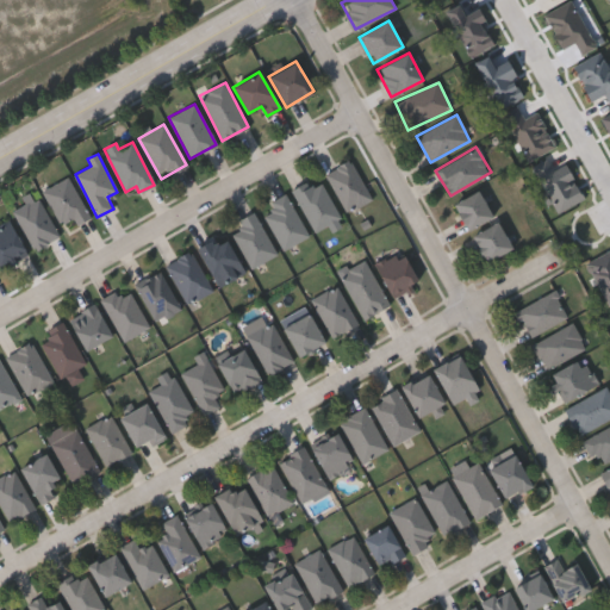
[(327,172),(352,160),(371,199),(344,211),(327,172)]
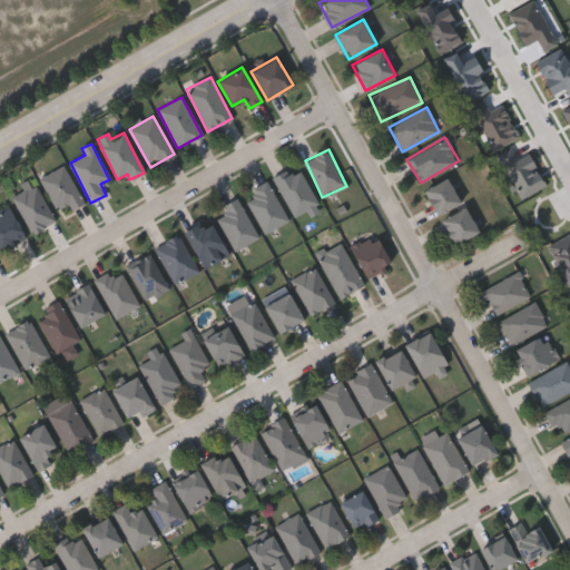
[(296,164),(320,205),(296,218),(273,178),(296,164)]
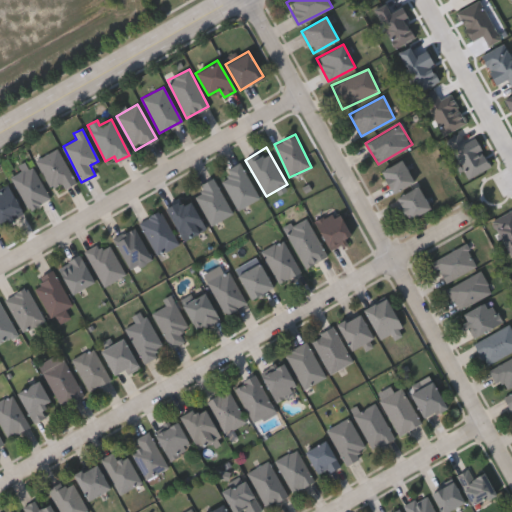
[(53,192),(35,160),(57,148),(75,180),(53,192)]
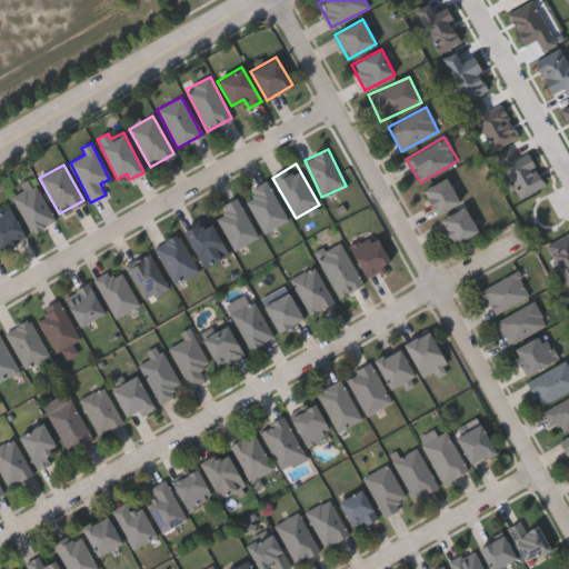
[(435,215),(422,189),(446,178),(458,203),(435,215)]
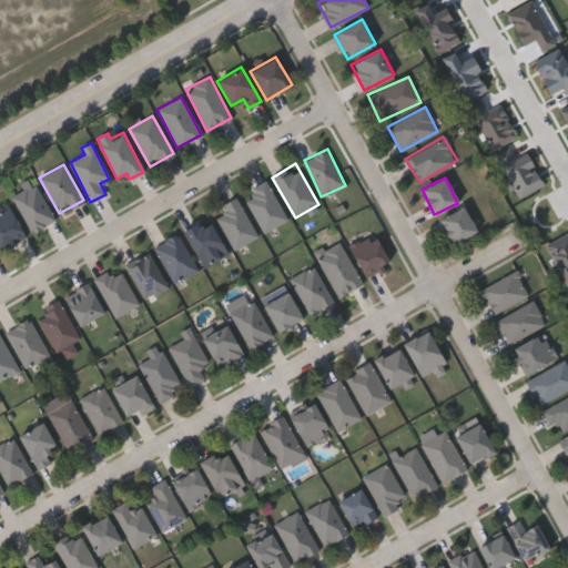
[(287,219),(264,232),(242,193),(266,180),(287,219)]
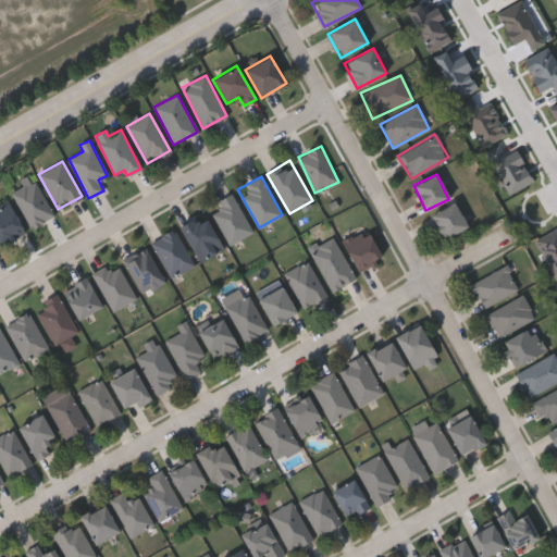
[(35,227),(11,196),(32,181),(56,212),(35,227)]
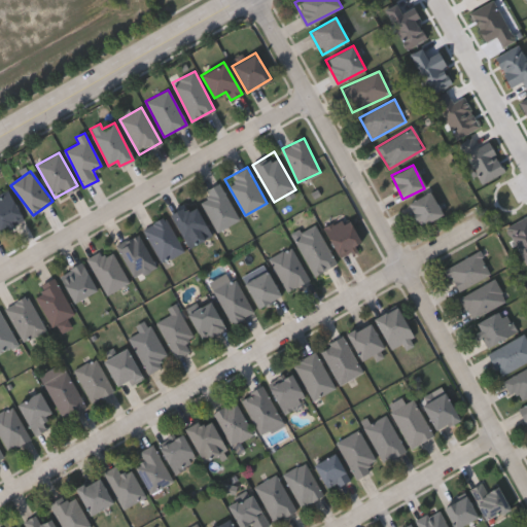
[(205,190),(219,182),(239,218),(216,231),(200,201),(208,197),(205,190)]
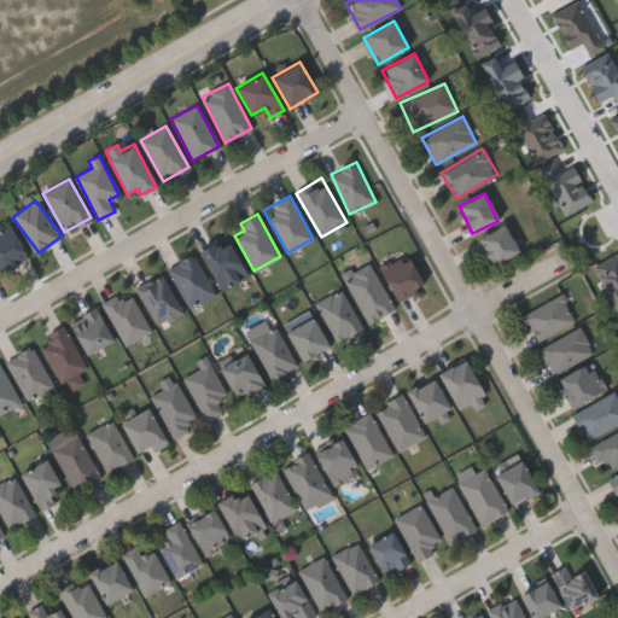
[(28,257),(3,273),(0,268),(0,227),(7,223),(28,257)]
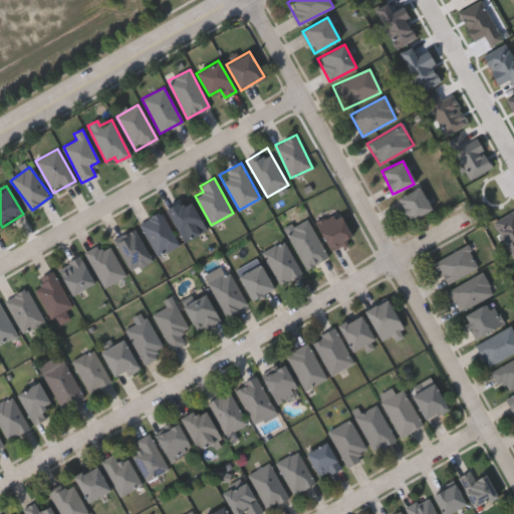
[(409,221),(397,199),(419,187),(431,208),(409,221)]
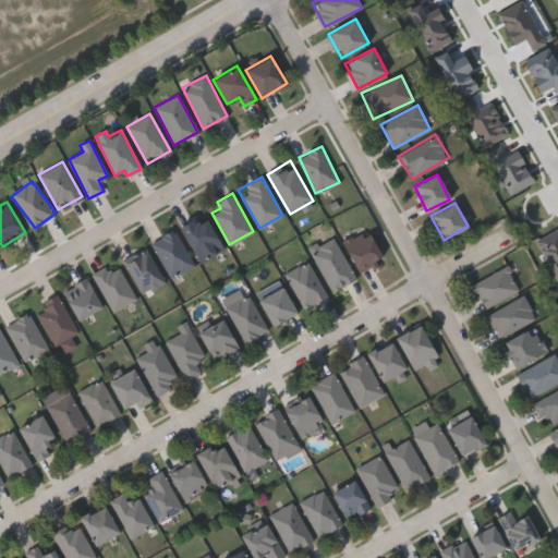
[(223,249),(199,263),(179,227),(203,213),(223,249)]
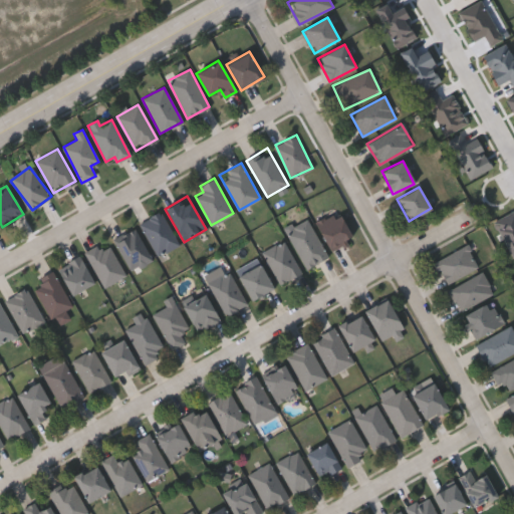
[(330,248),(315,222),(337,210),(352,236),(330,248)]
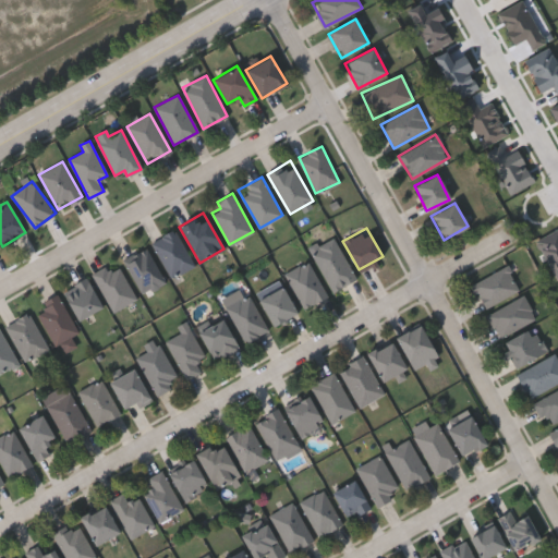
[(171,278),(150,242),(173,229),(194,264),(171,278)]
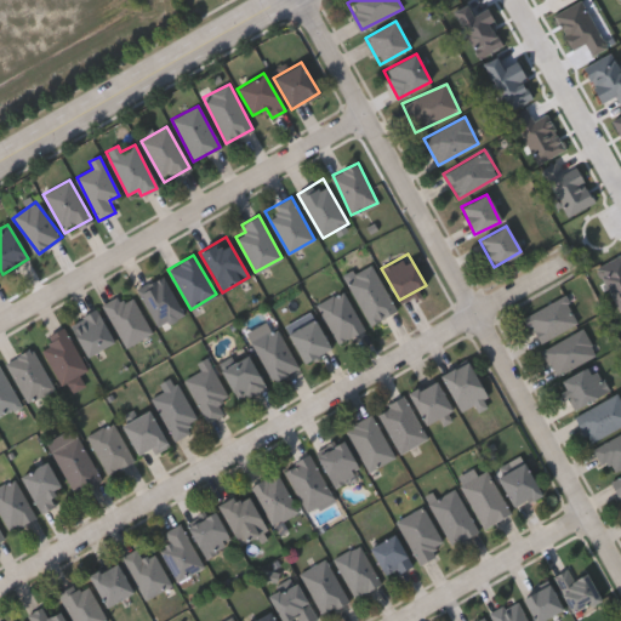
[(394,311),(366,323),(345,273),(372,261),(394,311)]
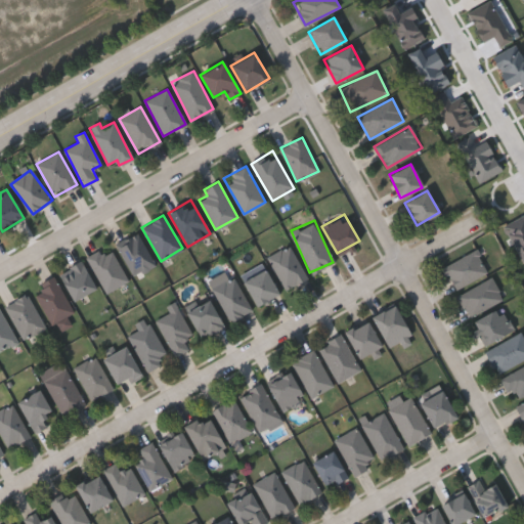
[(131,275),(118,242),(140,232),(154,266),(131,275)]
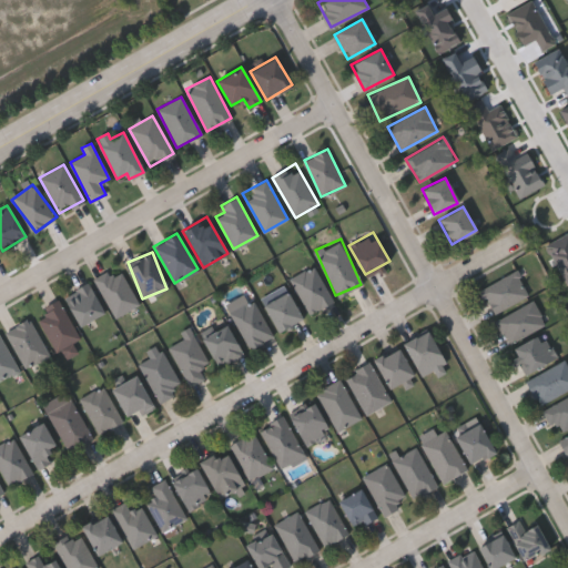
[(291,275),(316,264),(332,303),(306,313),(291,275)]
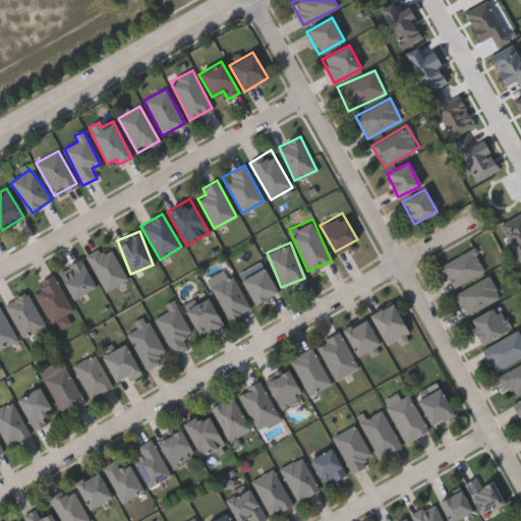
[(88,254),(111,244),(126,280),(104,290),(88,254)]
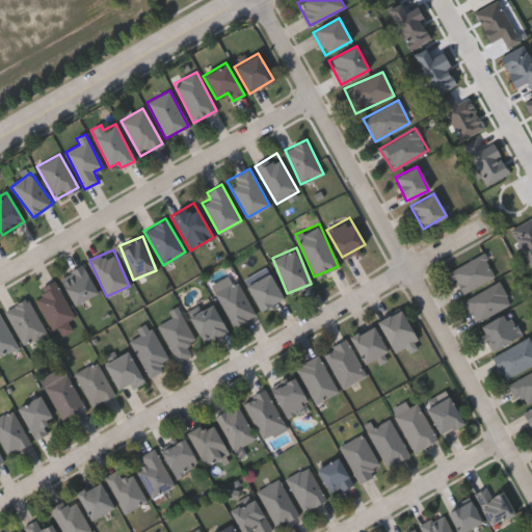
[(462,294),(449,272),(481,250),(496,273),(462,294)]
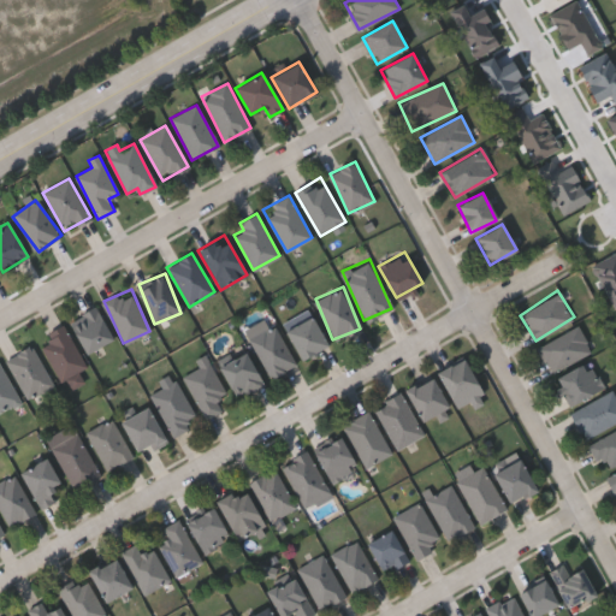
[(69,320),(95,307),(112,341),(86,354),(69,320)]
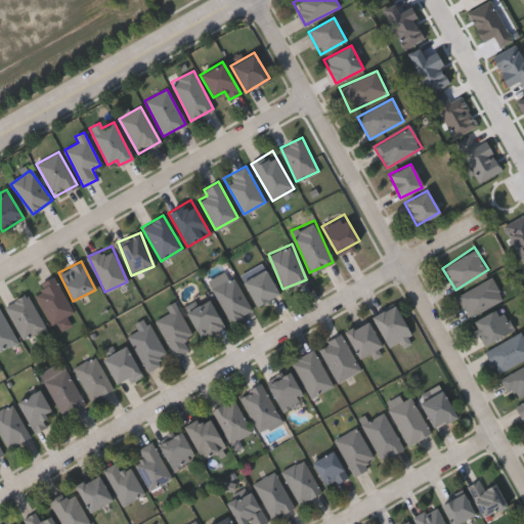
[(243,279),(265,267),(278,293),(256,305),(243,279)]
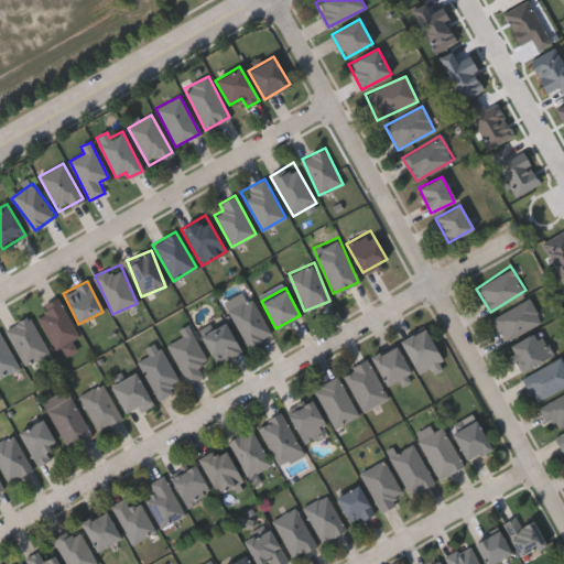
[(79,336),(54,348),(34,310),(58,296),(79,336)]
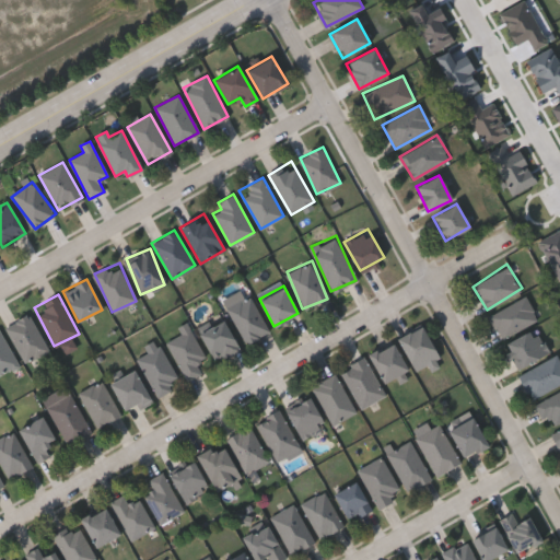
[(245,343),(228,306),(252,295),(269,331),(245,343)]
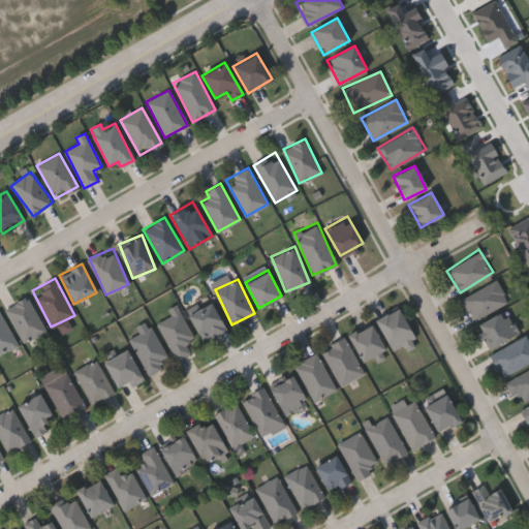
[(507,302),(471,318),(461,296),(497,280),(507,302)]
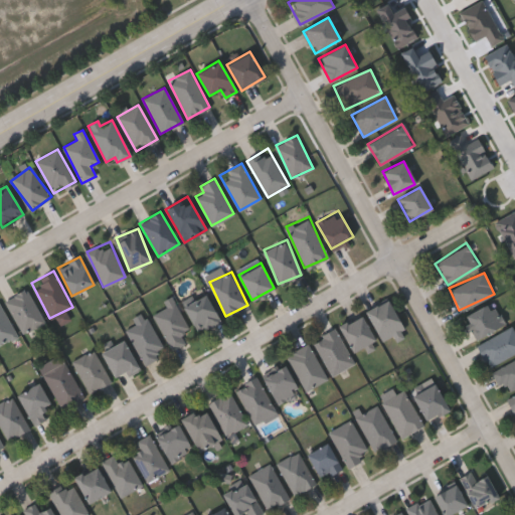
[(45,321),(23,334),(4,301),(26,288),(45,321)]
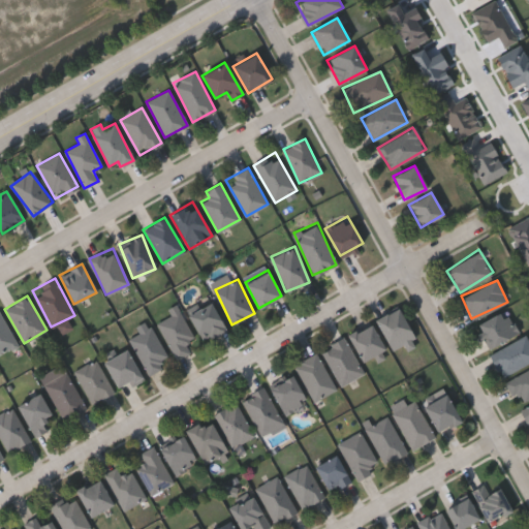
[(188,313),(211,301),(227,330),(205,342),(188,313)]
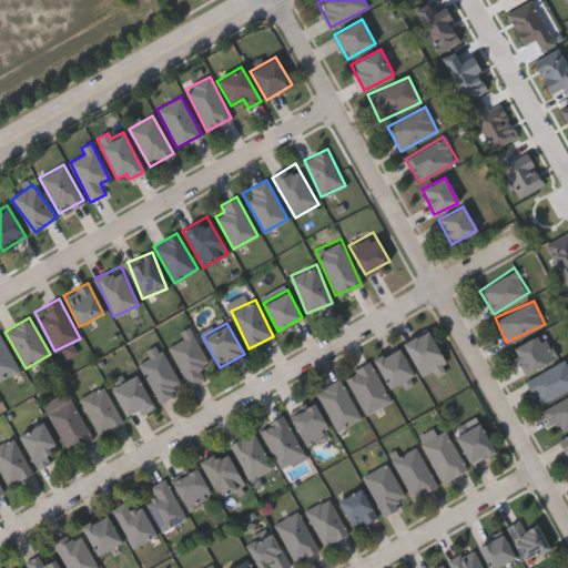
[(205,378),(189,386),(170,345),(185,338),(182,331),(191,326),(208,364),(200,367),(205,378)]
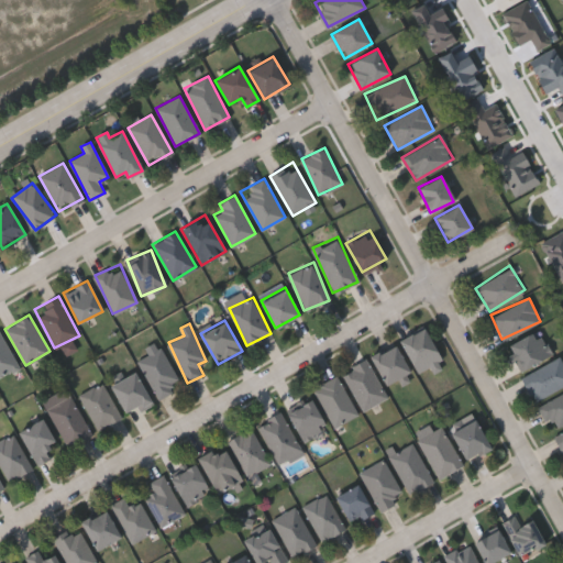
[(443,366),(433,371),(431,366),(416,374),(399,338),(424,327),(443,366)]
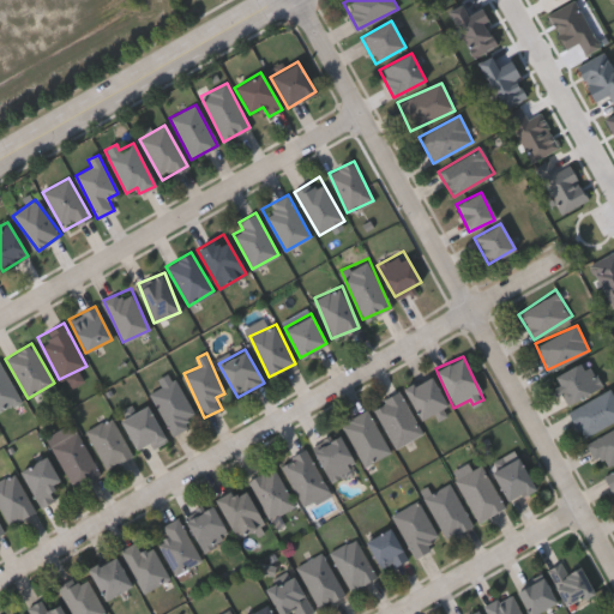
[(552,377),(585,357),(601,384),(569,404),(552,377)]
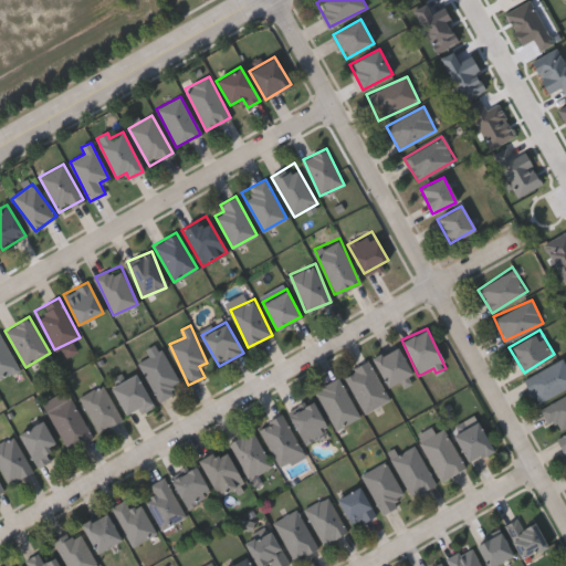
[(0,337),(21,366),(0,381),(0,337)]
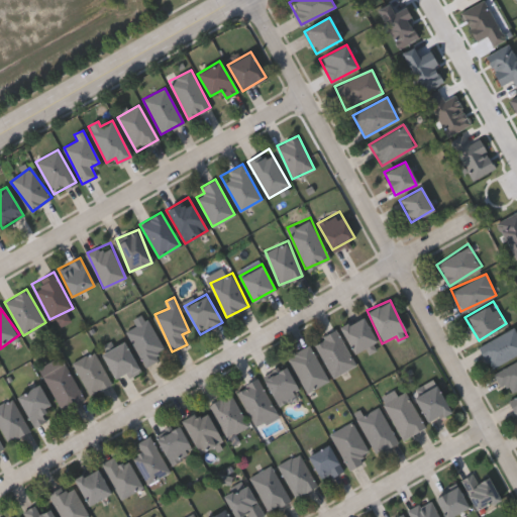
[(126,330),(136,325),(132,319),(144,313),(167,353),(144,365),(126,330)]
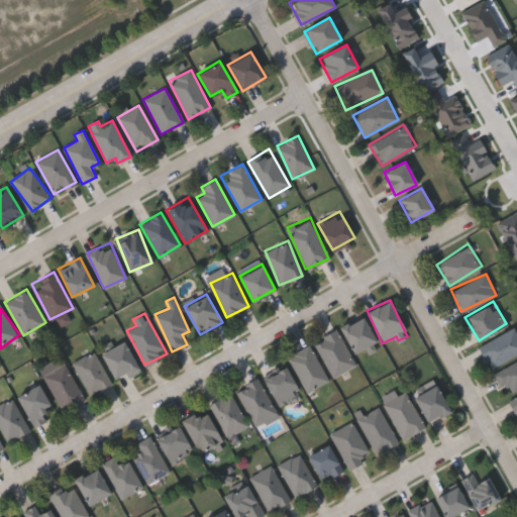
[(369,352),(366,347),(352,352),(341,324),(364,315),(378,348),(369,352)]
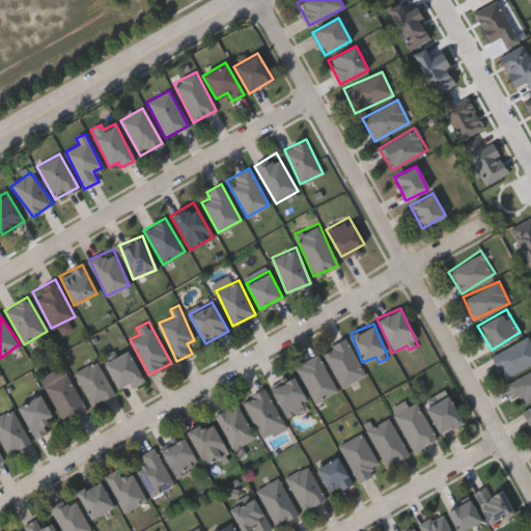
[(530,342),(530,362),(504,379),(491,356),(527,335),(530,342)]
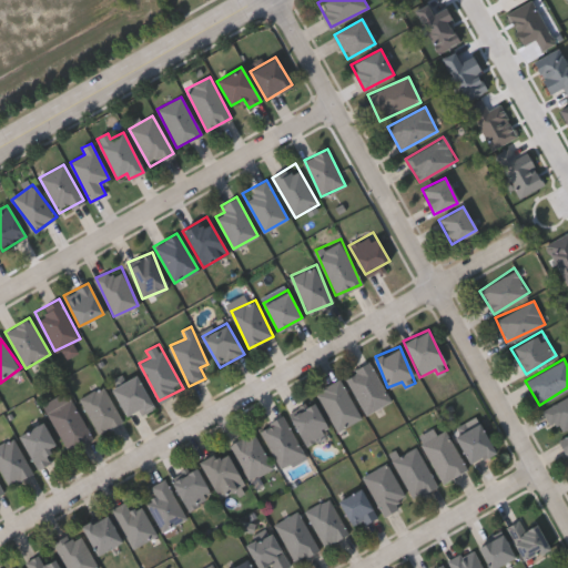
[(366,414),(344,375),(369,361),(391,401),(366,414)]
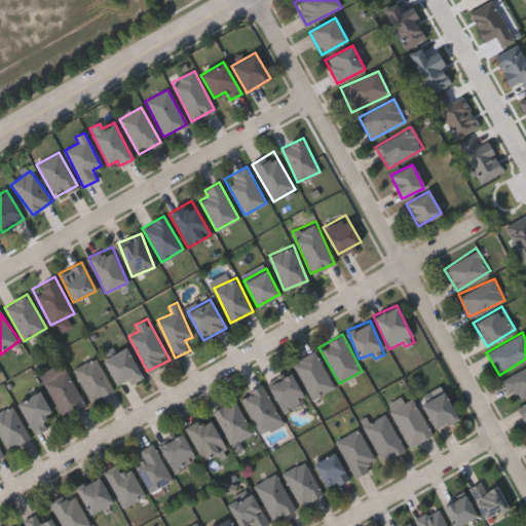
[(118,384),(104,360),(125,346),(144,377),(132,384),(128,378),(118,384)]
